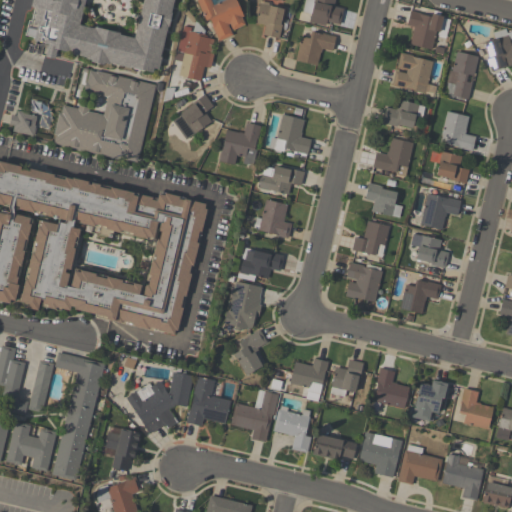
[(153,71),(130,66),(130,67),(109,62),(109,64),(103,62),(103,64),(91,61),(91,60),(85,58),(85,57),(67,52),(67,51),(56,49),(54,58),(44,56),(47,43),(33,40),(37,23),(33,22),(36,8),(31,6),(32,0),(173,0),(171,12),(168,26),(167,26),(160,56),(161,57),(158,69),(154,68),(153,71)]
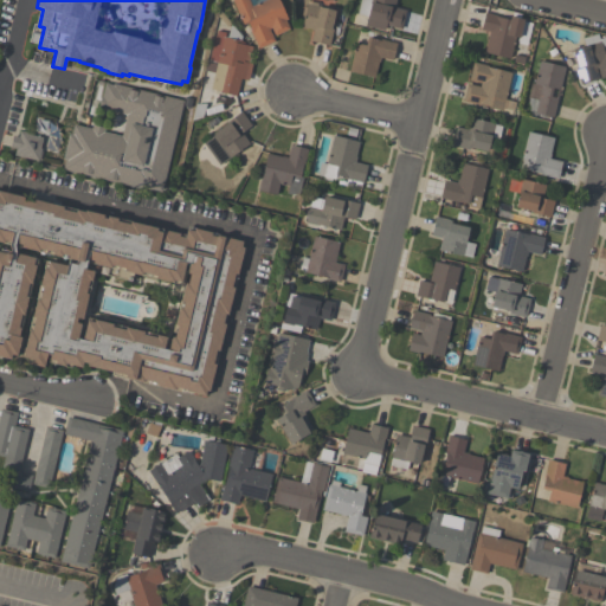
[(264,0),(279,0),(288,19),(285,19),(290,28),(275,36),(271,27),(269,28),(275,40),(258,49),(250,31),(251,30),(247,21),(243,24),(232,0),(249,0),(252,6),(264,0)]
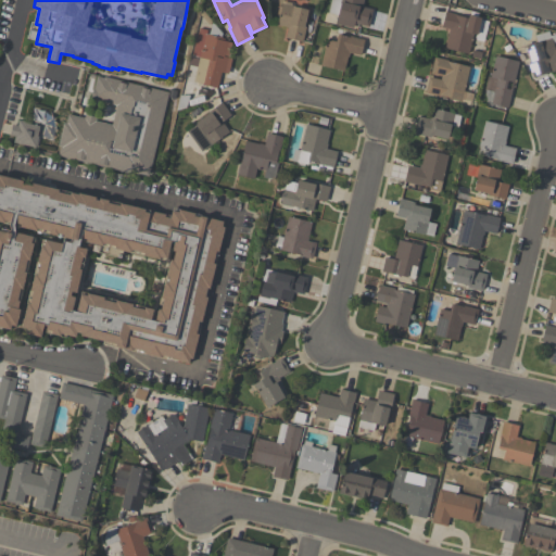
[(371,9),(367,26),(353,23),(352,27),(333,23),(336,14),(327,12),(329,0),(363,0),(362,7),(371,9)]
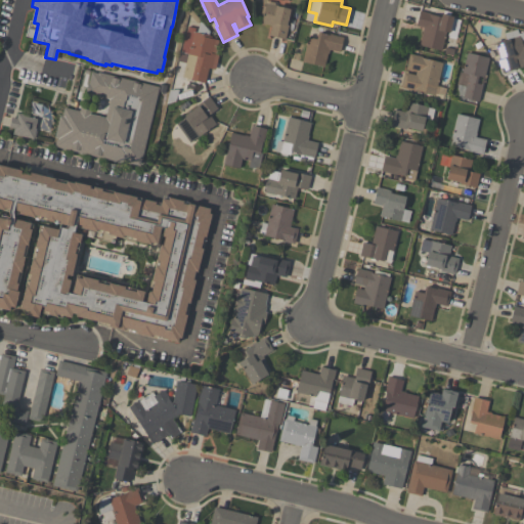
[(268,35),(270,26),(261,24),(265,2),(290,8),(286,25),(289,26),(286,39),(268,35)]
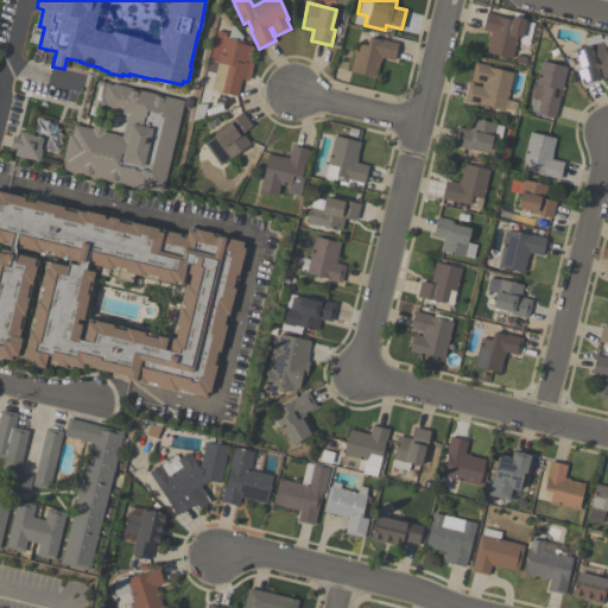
[(486,52),(491,31),(482,30),(486,12),(498,16),(511,19),(512,16),(525,19),(520,37),(517,37),(512,58),(486,52)]
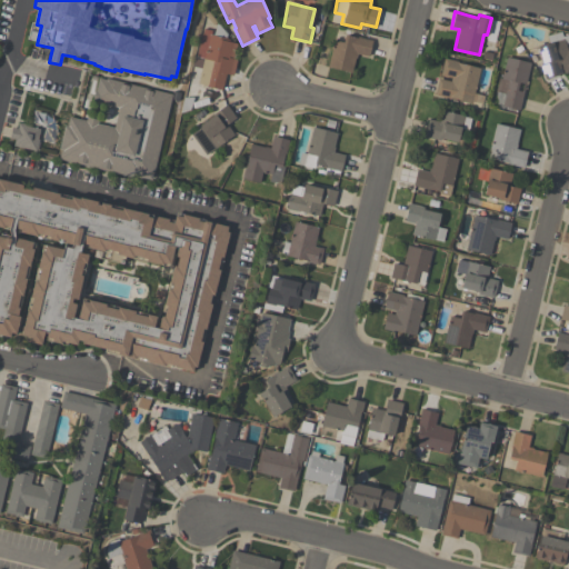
[(198,83),(201,68),(192,66),(195,56),(196,57),(201,33),(202,33),(203,29),(211,30),(210,35),(213,35),(216,23),(227,33),(226,38),(227,38),(227,39),(229,40),(229,41),(238,43),(233,59),(236,59),(232,76),(226,73),(221,89),(198,83)]
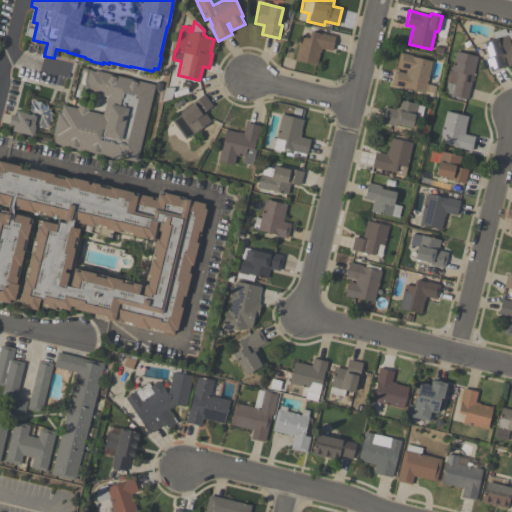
[(490,70),(486,57),(488,57),(484,41),(494,38),(492,31),(505,28),(506,32),(511,30),(511,63),(507,65),(505,57),(503,57),(505,66),(490,70)]
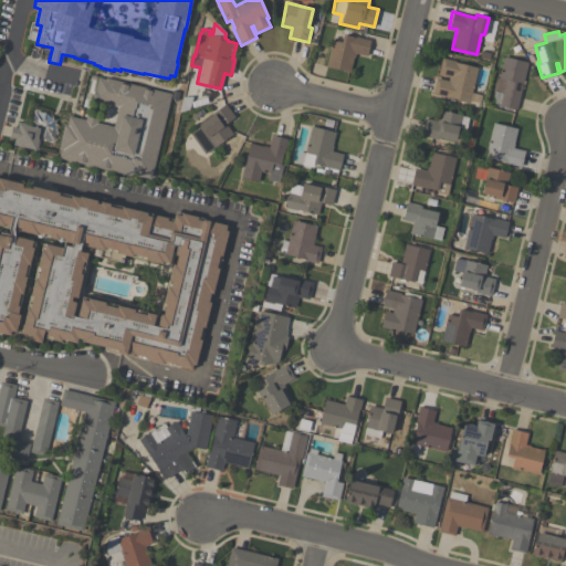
[(366,56),(355,53),(353,60),(349,72),(325,66),(332,40),(341,42),(343,34),(356,38),(356,37),(369,40),(366,56)]
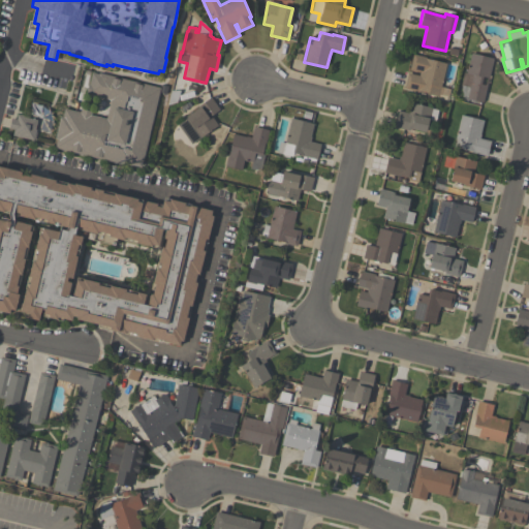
[(461,85),(464,71),(466,72),(471,53),(494,58),(483,102),(466,98),(469,87),(461,85)]
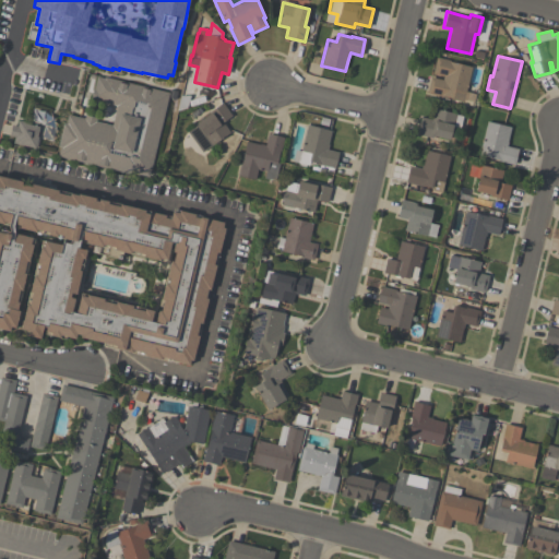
[(426,93),(430,76),(442,80),(443,75),(432,73),(436,57),(450,60),(449,61),(472,67),(463,102),(451,98),(451,97),(443,96),(443,97),(426,93)]
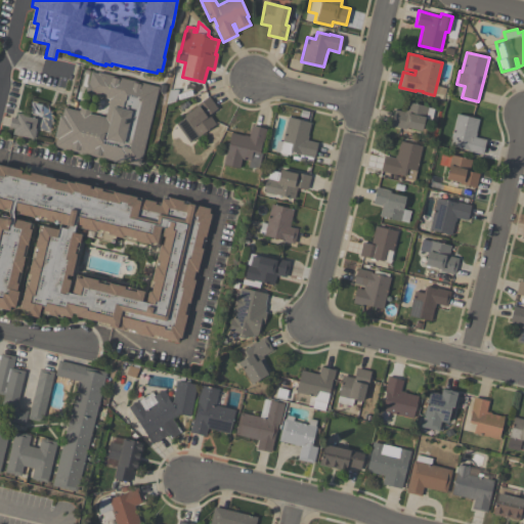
[(63,107),(79,111),(80,107),(91,111),(90,114),(104,117),(108,98),(83,92),(86,83),(89,72),(97,74),(97,72),(159,87),(139,167),(54,146),(56,137),(54,137),(59,115),(61,116),(63,107)]
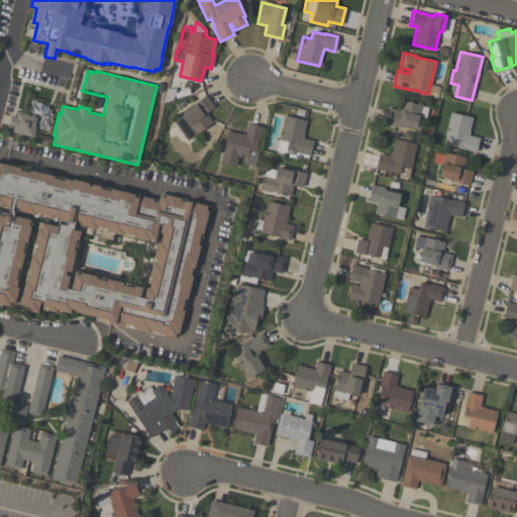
[(187,140),(174,121),(183,115),(182,113),(196,103),(195,102),(206,95),(214,107),(206,113),(213,122),(187,140)]
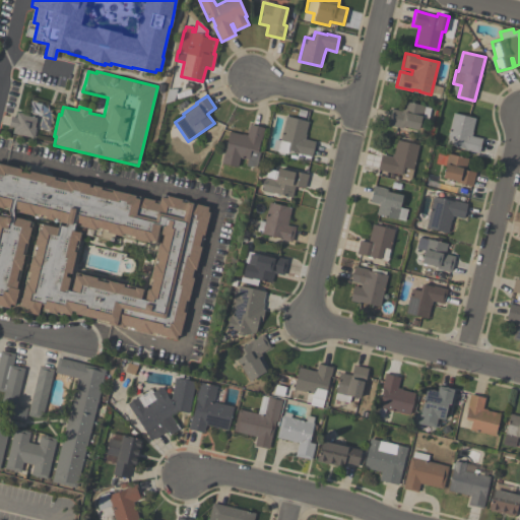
[(418,129),(402,126),(402,128),(387,125),(391,109),(401,111),(402,106),(403,107),(404,101),(425,106),(424,107),(430,108),(428,119),(421,117),(418,129)]
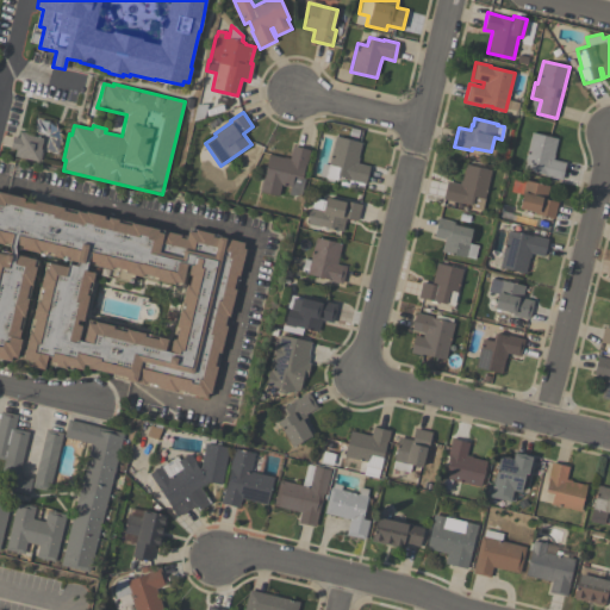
[(13,156),(16,149),(10,148),(13,136),(18,137),(20,131),(31,134),(30,135),(43,138),(41,150),(42,150),(41,153),(42,153),(41,160),(39,160),(39,162),(13,156)]
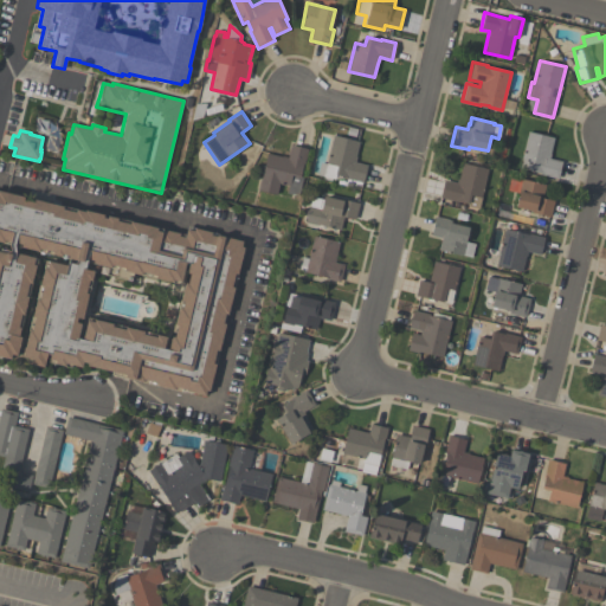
[(521,168),(522,160),(521,160),(528,131),(553,137),(549,154),(550,154),(549,159),(561,161),(558,179),(540,174),(540,173),(521,168)]
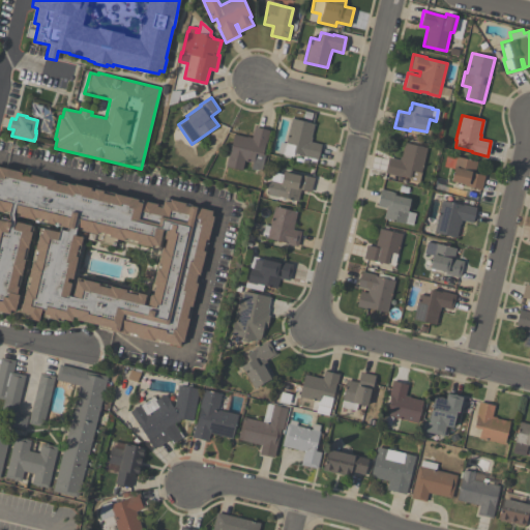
[(311,142),(321,144),(318,159),(302,155),(302,154),(294,152),(293,156),(283,154),(291,118),(315,123),(312,137),(313,137),(311,142)]
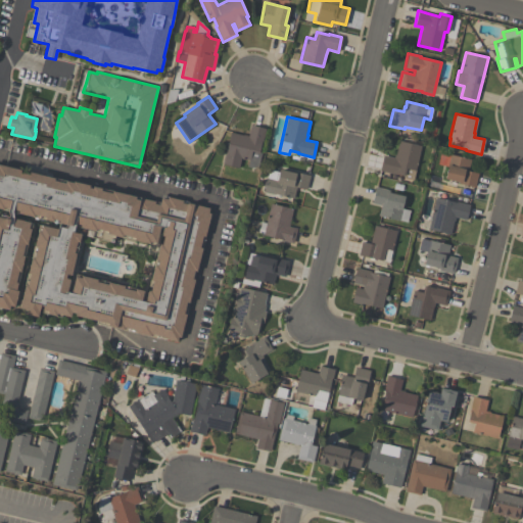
[(267,129),(262,145),(260,145),(258,152),(262,153),(257,169),(247,167),(249,160),(241,158),(238,168),(223,163),(230,132),(243,135),(243,134),(248,135),(251,125),(267,129)]
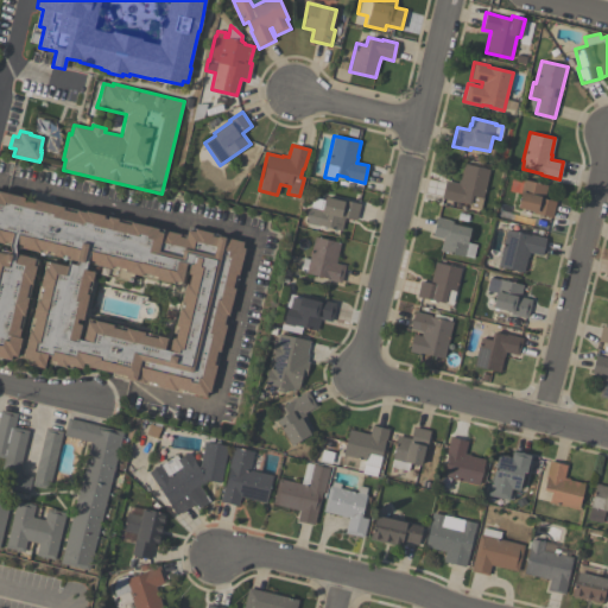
[(461,203),(441,198),(445,181),(457,183),(458,179),(460,179),(463,164),(489,170),(480,209),(468,207),(469,203),(461,202),(461,203)]
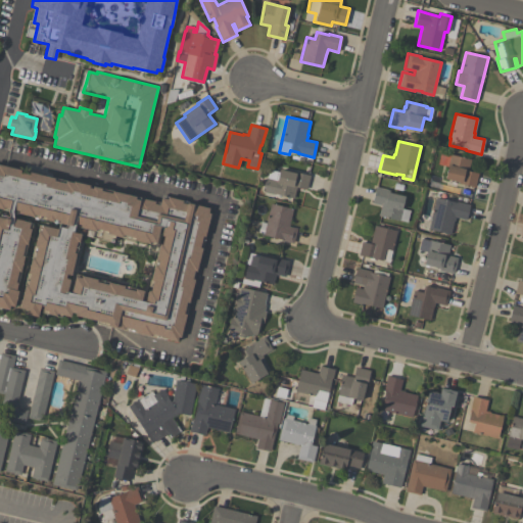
[(444,178),(447,167),(437,163),(440,152),(470,159),(468,171),(478,173),(475,187),(459,183),(459,181),(444,178)]
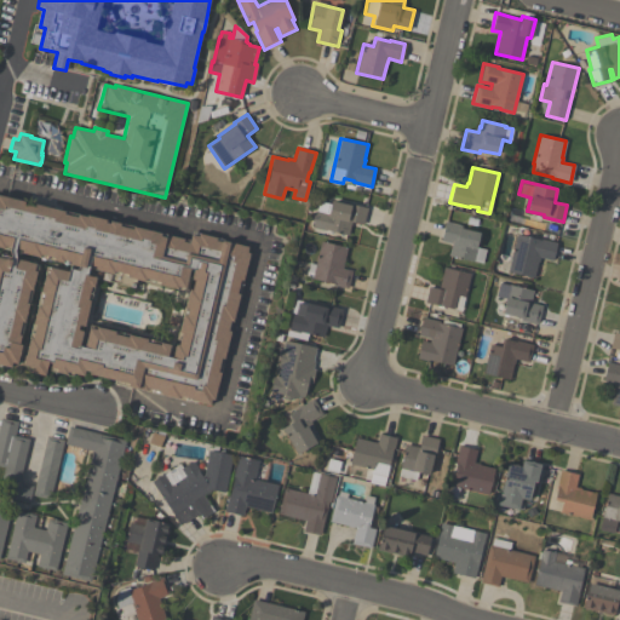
[(211,405),(190,400),(190,399),(179,395),(178,399),(160,394),(161,390),(148,388),(147,390),(128,385),(130,383),(90,373),(90,371),(86,369),(85,374),(67,371),(67,373),(57,371),(57,368),(51,367),(51,362),(49,361),(45,375),(27,371),(28,366),(23,365),(29,337),(33,337),(35,325),(33,323),(38,304),(40,305),(44,292),(40,291),(45,273),(47,273),(50,267),(69,271),(70,268),(78,269),(79,265),(69,263),(70,260),(64,259),(63,262),(53,259),(55,257),(41,253),(40,256),(22,252),(22,250),(16,247),(15,250),(17,256),(16,258),(36,263),(34,270),(36,270),(33,288),(30,288),(27,302),(29,303),(26,321),(22,320),(18,333),(22,334),(19,343),(22,344),(18,363),(12,362),(11,366),(0,362),(0,256),(6,258),(7,257),(12,258),(12,257),(11,250),(11,246),(5,245),(4,247),(0,246),(0,194),(26,200),(24,204),(34,205),(35,202),(65,210),(64,213),(78,216),(78,213),(87,216),(87,214),(107,218),(105,222),(110,223),(110,219),(121,222),(120,225),(133,228),(133,225),(161,233),(160,235),(165,236),(166,234),(184,239),(183,241),(189,242),(191,234),(197,235),(199,233),(217,237),(216,240),(222,241),(223,239),(230,241),(230,242),(248,246),(247,252),(250,252),(244,280),(240,280),(237,293),(240,293),(234,321),(230,321),(228,331),(231,331),(224,359),(222,357),(218,371),(220,372),(214,400),(212,399),(211,405)]
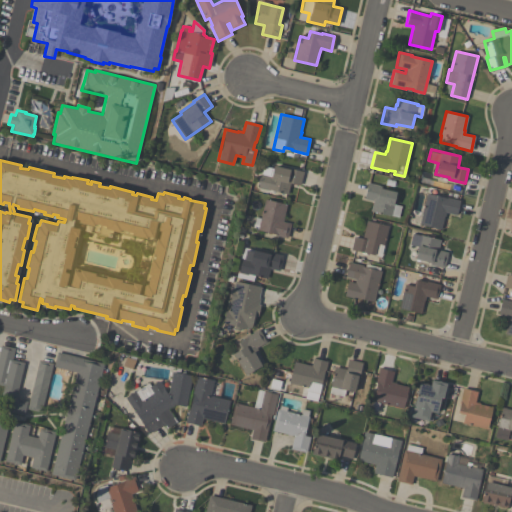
[(300,185),(290,182),(288,194),(270,189),(269,190),(258,187),(259,183),(258,183),(259,177),(260,177),(261,174),(262,174),(264,166),(273,168),(274,165),(288,168),(288,167),(304,171),(300,185)]
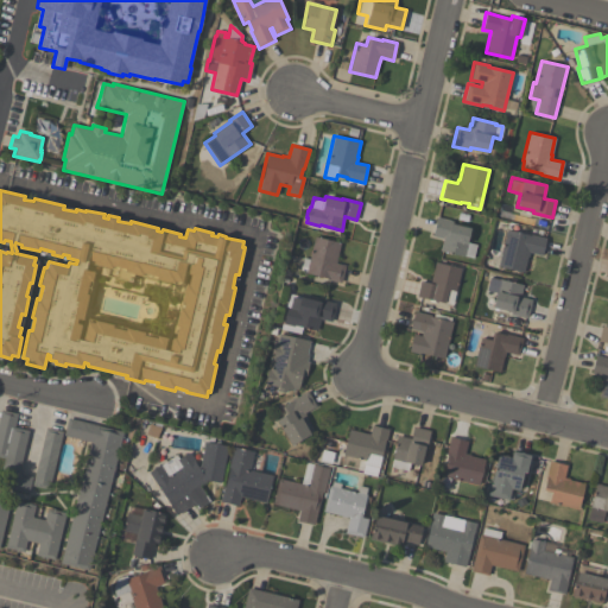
[(470,228),(467,242),(476,245),(473,259),(439,251),(442,239),(432,236),(437,216),(453,221),(451,223),(470,228)]
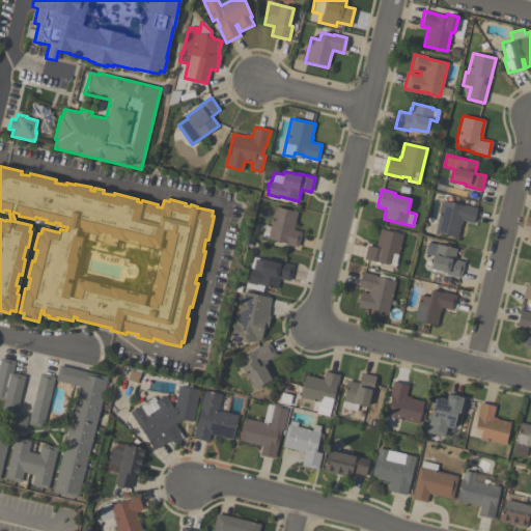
[(456,238),(435,232),(443,200),(460,205),(462,203),(477,207),(473,223),(463,220),(462,224),(460,224),(456,238)]
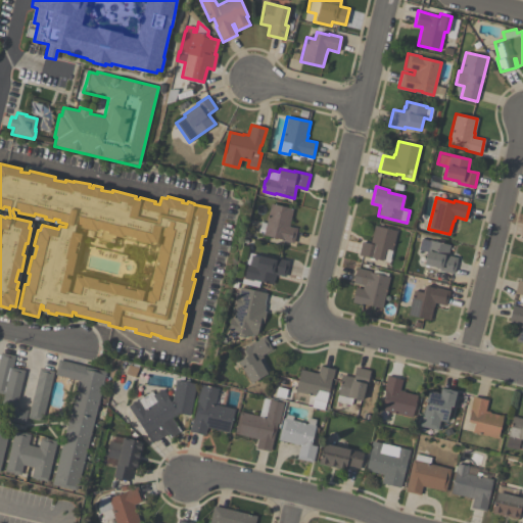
[(297,228),(293,243),(281,240),(282,239),(257,233),(260,222),(266,223),(271,203),(293,208),(289,226),(297,228)]
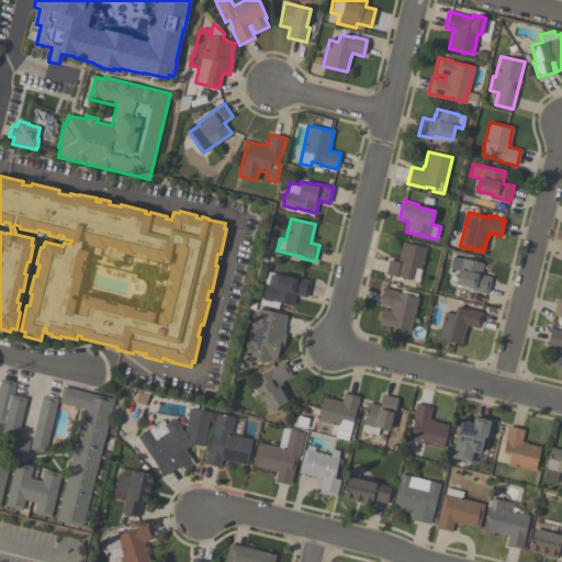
[(414,281),(385,273),(389,259),(397,261),(402,242),(426,248),(420,270),(417,269),(414,281)]
